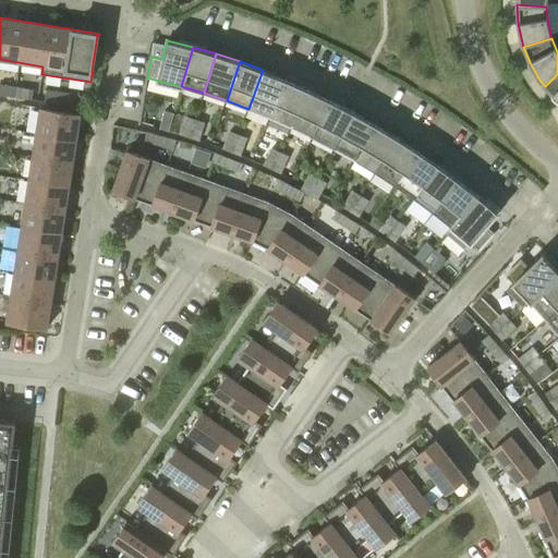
[(263,70),(249,109),(270,118),(286,80),(263,70)]
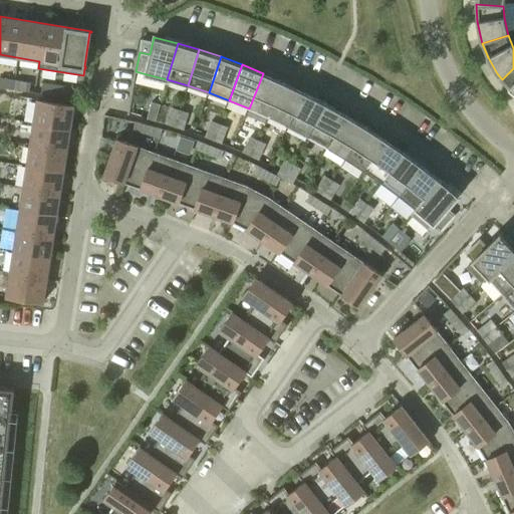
[(513,68),(502,79),(510,87),(513,91),(513,68)]
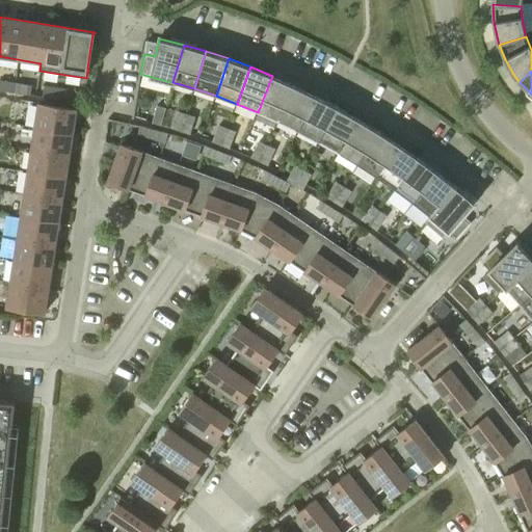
[(294,85),(272,76),(258,112),(277,122),(294,85)]
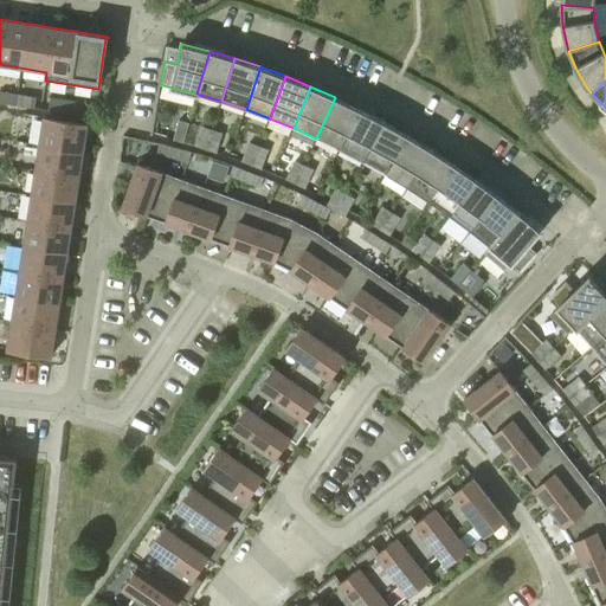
[(0,103),(17,105),(18,95),(0,91),(0,103)]
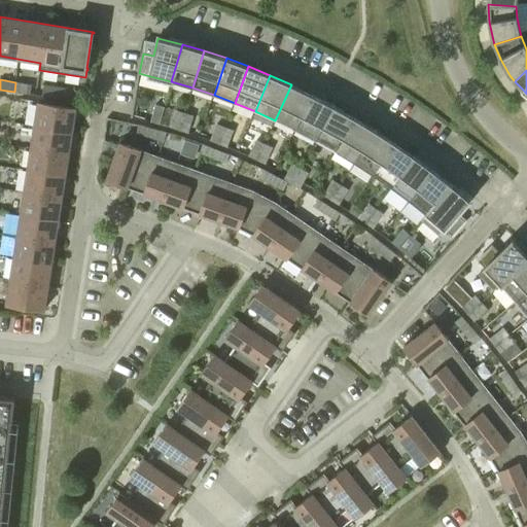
[(31,85),(15,82),(14,92),(30,95),(31,85)]
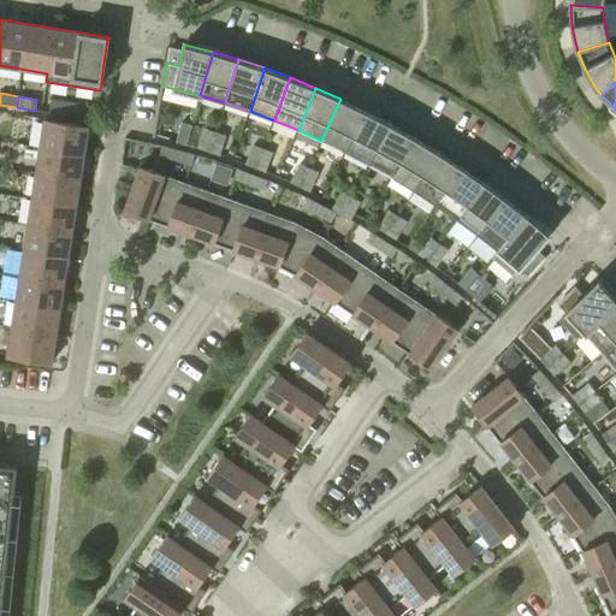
[(366,111),(341,99),(321,141),(345,152),(366,111)]
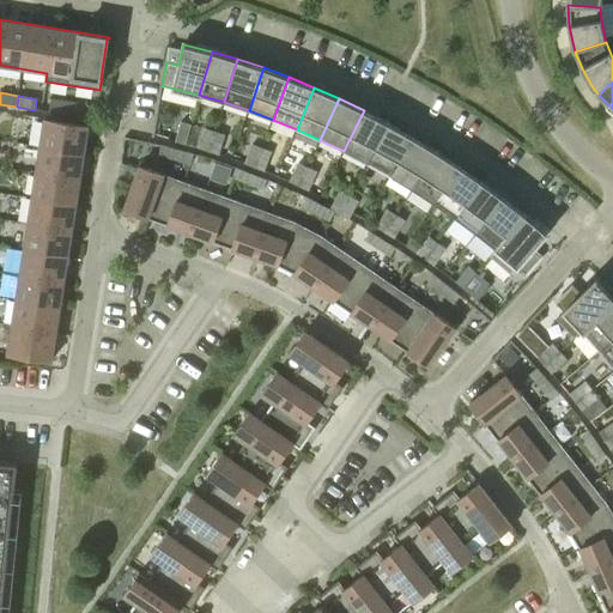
[(86,117),(87,105),(50,99),(49,111),(86,117)]
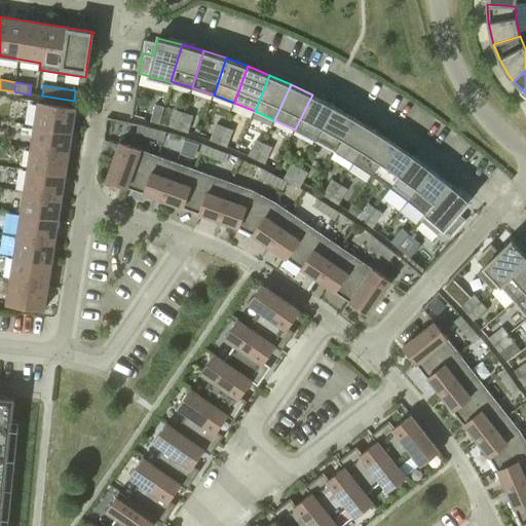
[(312,95),(295,129),(314,140),(334,106),(312,95)]
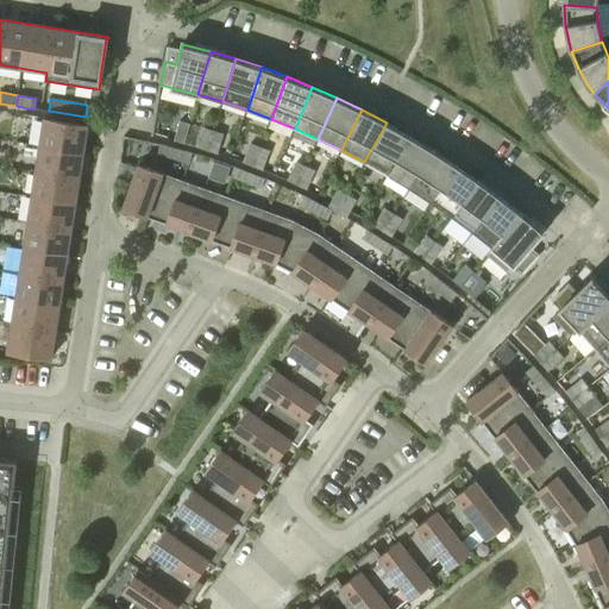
[(44,118),(39,144),(83,151),(87,125),(86,124),(86,126),(45,119),(45,118),(44,118)]
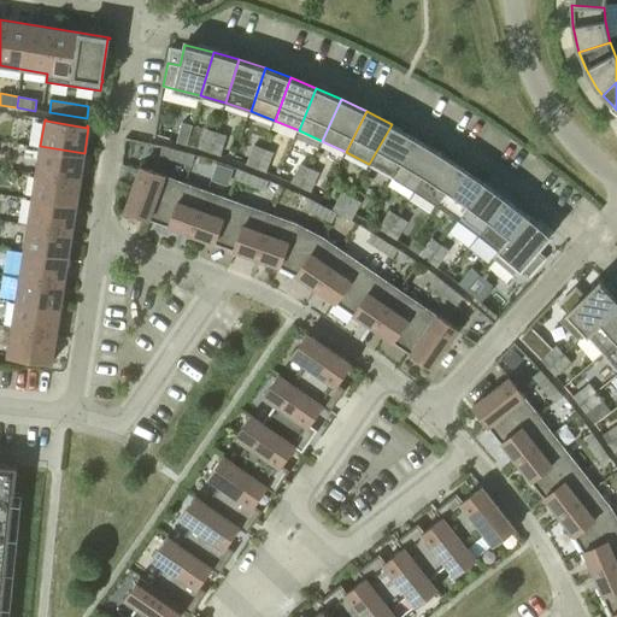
[(187,145),(193,125),(182,123),(177,142),(187,145)]
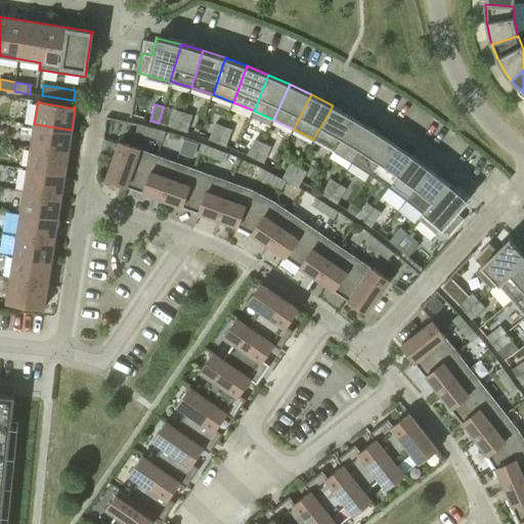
[(353,117),(333,105),(313,139),(334,150),(353,117)]
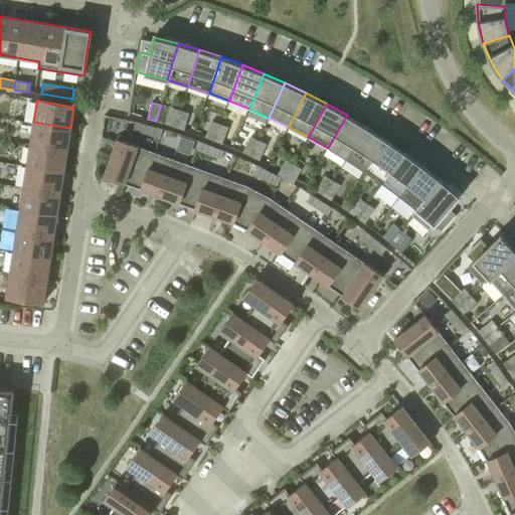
[(175,127),(180,111),(172,108),(167,125),(175,127)]
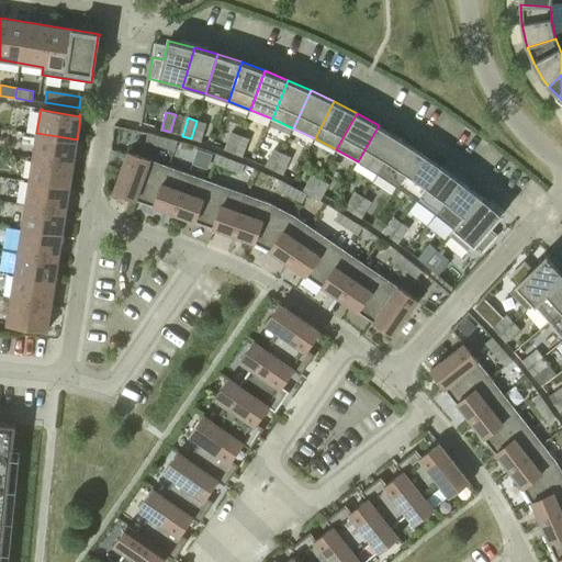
[(205,123),(197,121),(191,138),(200,142),(205,123)]
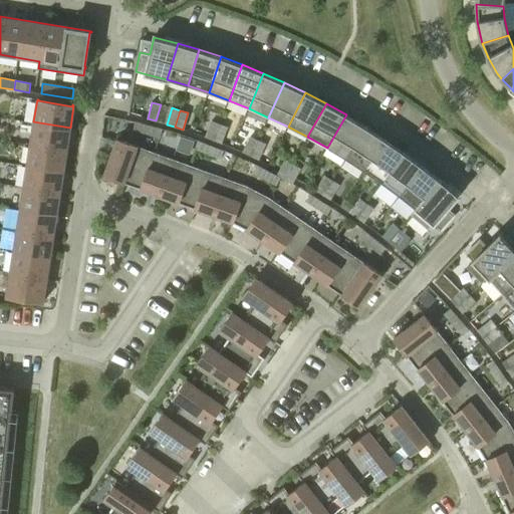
[(346,114),(327,148),(345,159),(365,126),(346,114)]
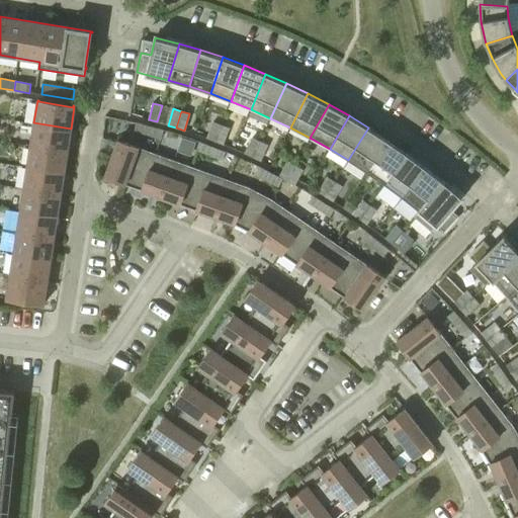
[(214,141),(222,125),(213,121),(207,138),(214,141)]
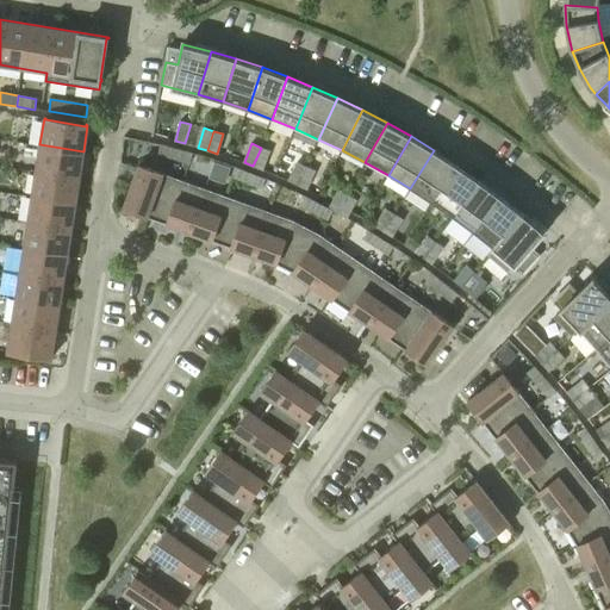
[(83,151),(39,144),(36,170),(80,178),(83,151)]
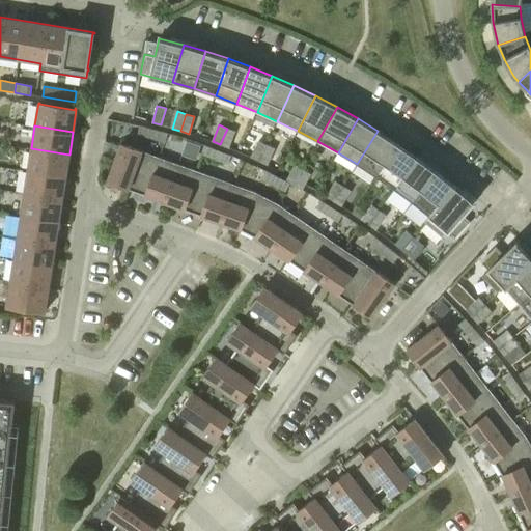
[(151,138),(154,130),(140,126),(137,134),(151,138)]
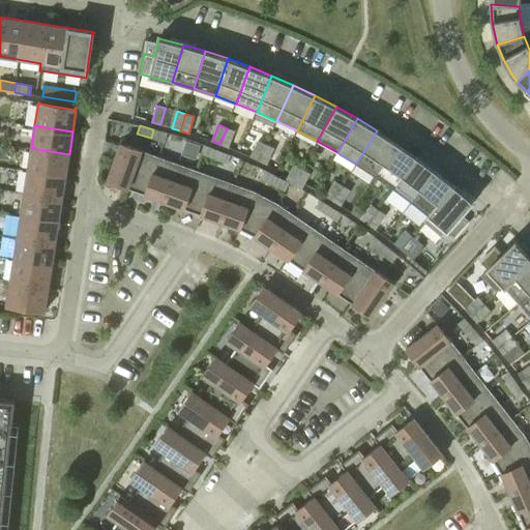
[(234,131),(227,128),(219,144),(228,147),(234,131)]
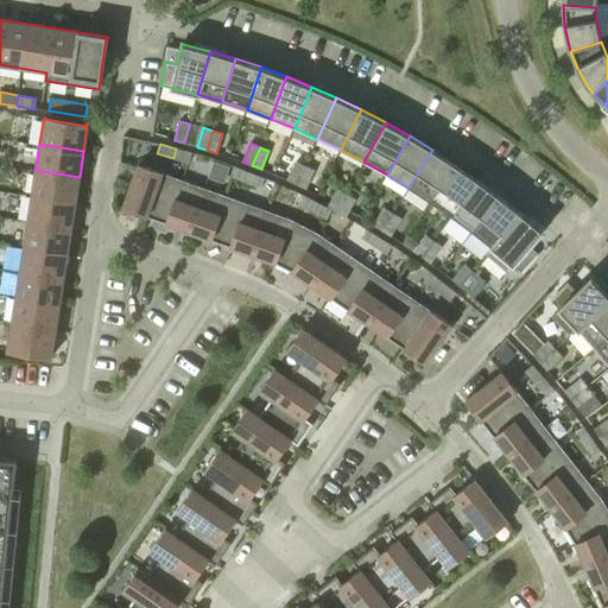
[(191,153),(176,149),(173,158),(189,163),(191,153)]
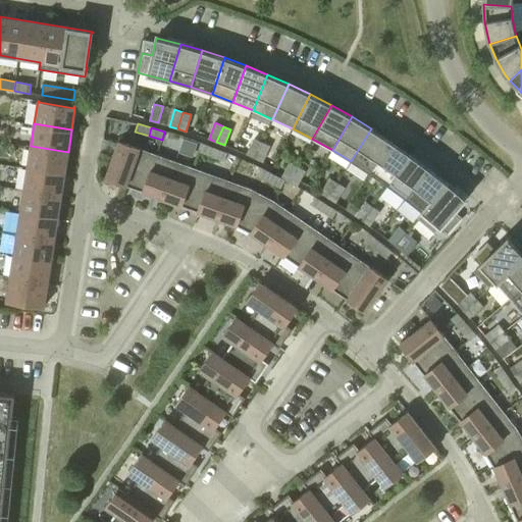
[(390,141),(371,128),(351,161),(369,173),(390,141)]
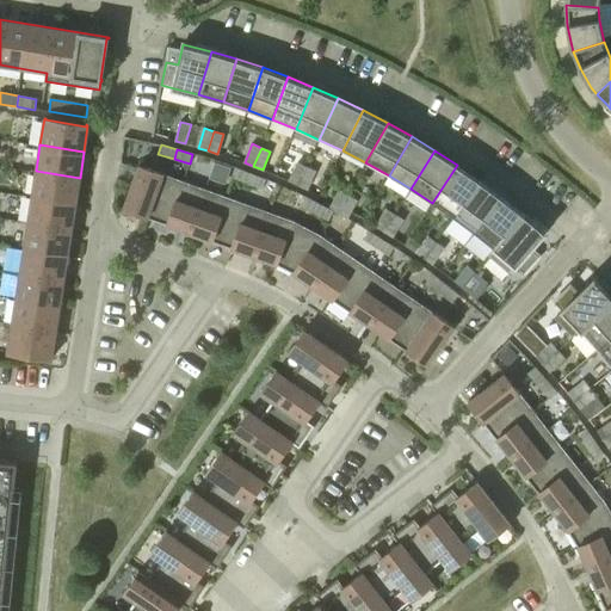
[(214,162),(208,179),(224,185),(229,168),(214,162)]
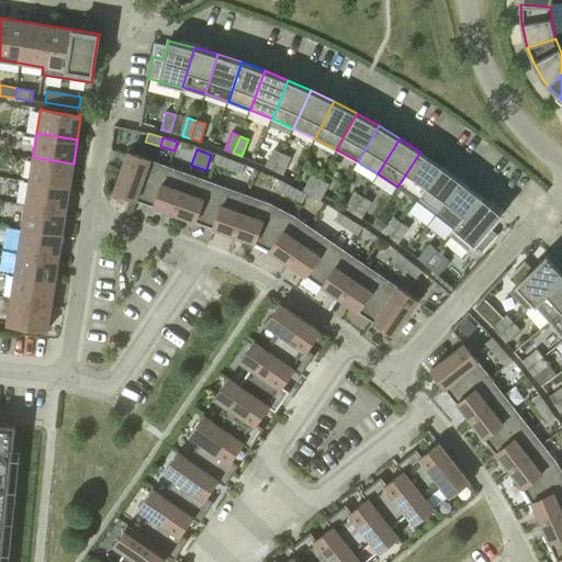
[(274,170),(282,154),(273,149),(266,167),(274,170)]
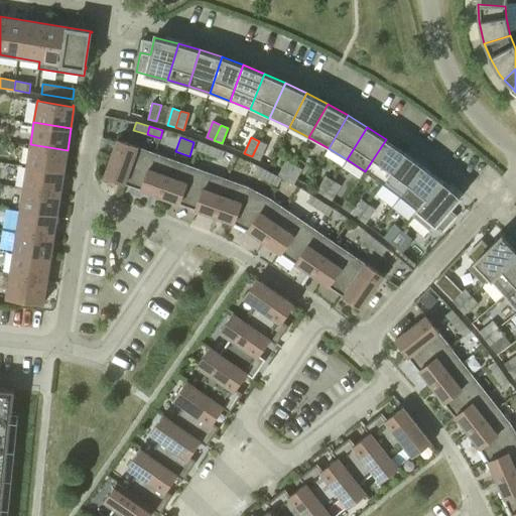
[(405,152),(386,139),(365,171),(383,183),(405,152)]
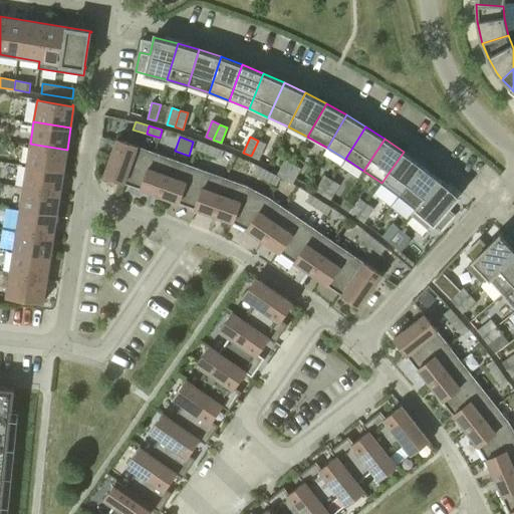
[(150,166),(154,153),(116,140),(103,176),(121,183),(127,168),(137,171),(140,162),(150,166)]
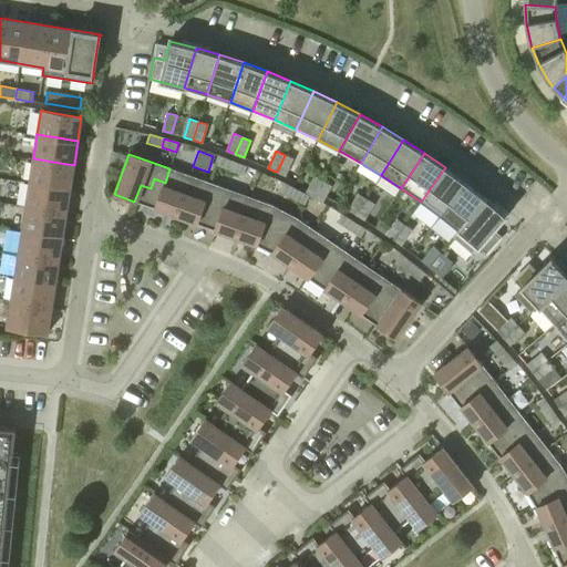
[(292,158),(285,155),(277,172),(285,176),(292,158)]
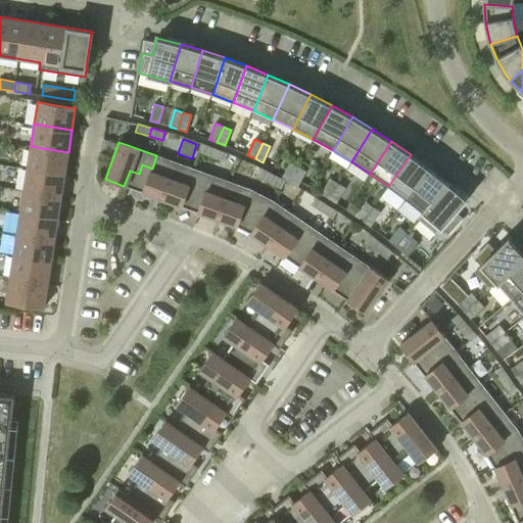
[(212,156),(216,148),(203,144),(200,152),(212,156)]
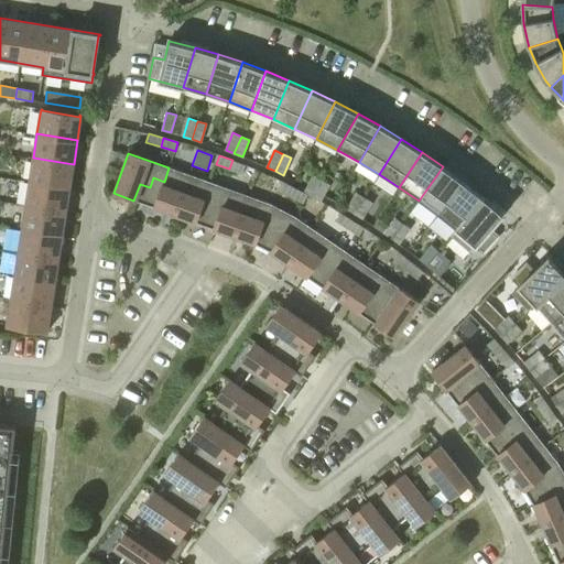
[(33,158),(29,182),(69,188),(74,164),(33,158)]
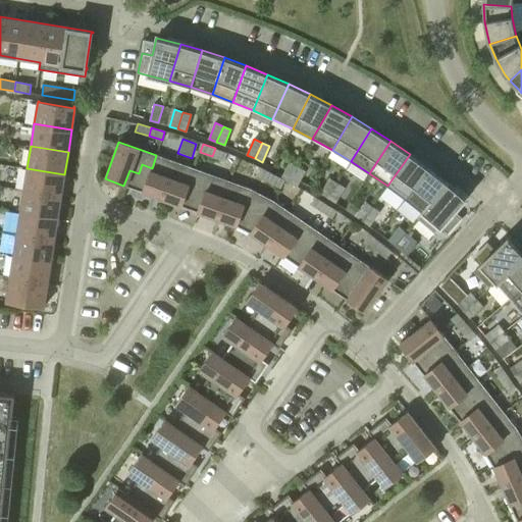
[(227,153),(215,148),(212,156),(224,161),(227,153)]
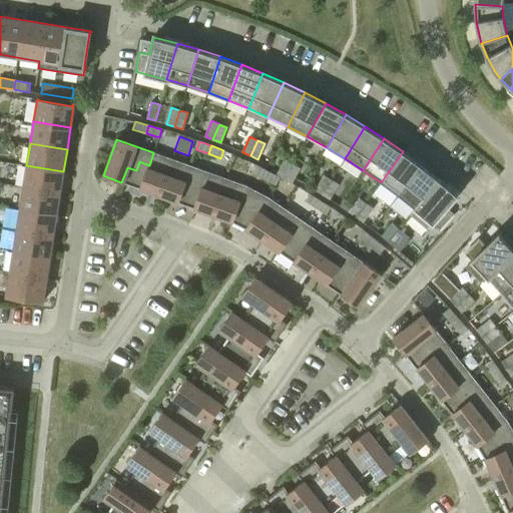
[(403,151),(381,182),(398,195),(421,165),(403,151)]
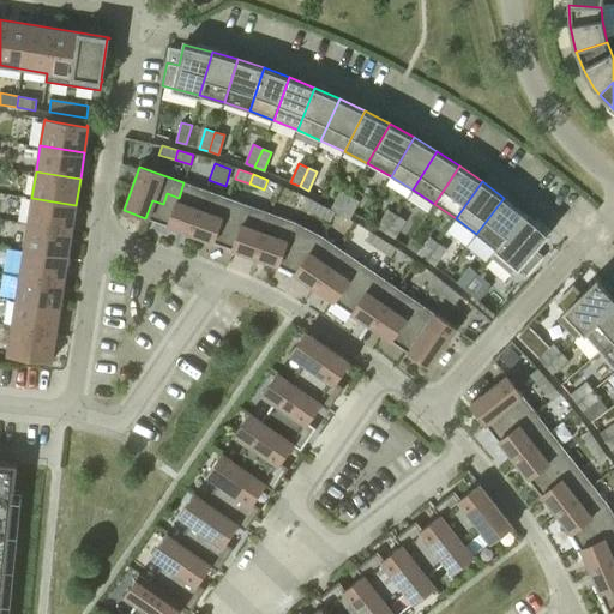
[(205,190),(184,182),(179,198),(167,193),(163,204),(152,200),(145,218),(190,234),(205,190)]
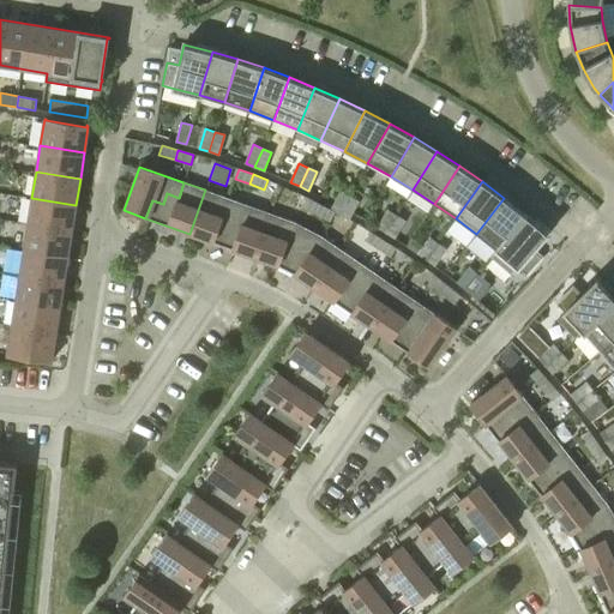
[(227,198),(205,190),(190,234),(233,250),(240,232),(229,228),(233,217),(222,214),(227,198)]
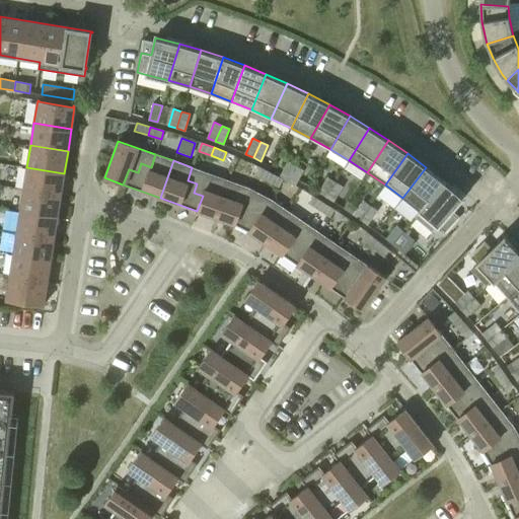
[(287,181),(296,166),(288,162),(280,177),(283,179),(287,181)]
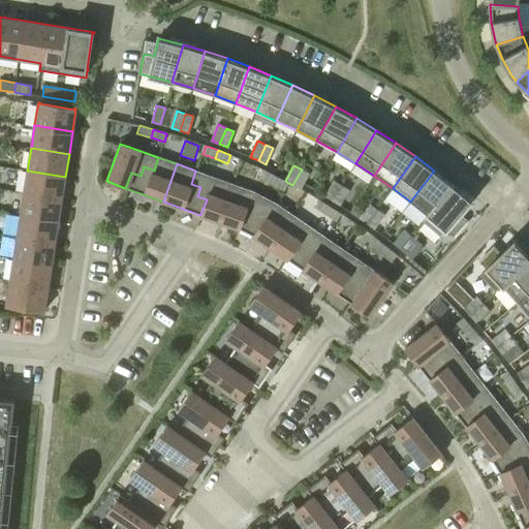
[(302,169),(292,185),(301,189),(309,174),(302,169)]
